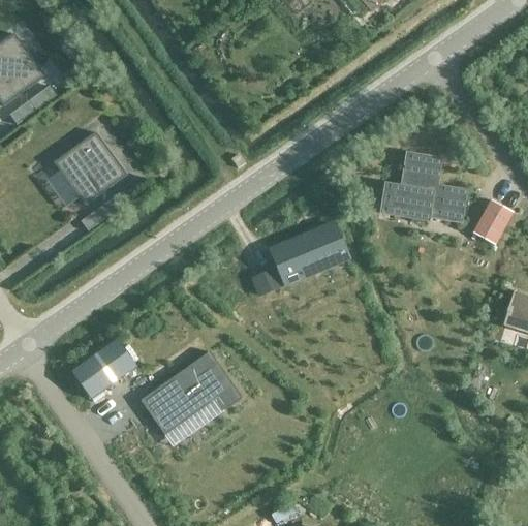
[(361,0),(370,11),(383,0),(361,0)]
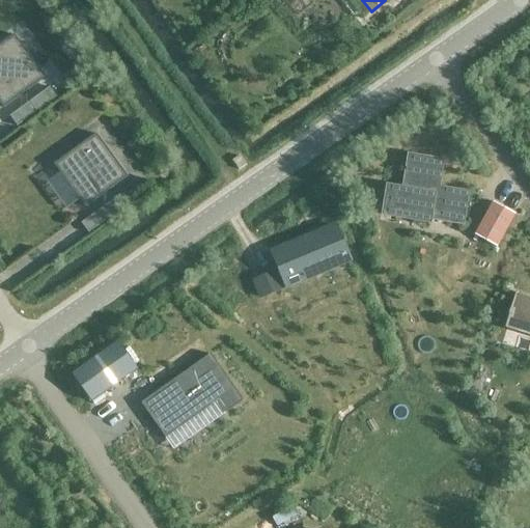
[(0,101),(2,104),(1,105),(2,106),(45,75),(44,74),(43,75),(14,34),(15,33),(14,32),(0,42),(0,101)]
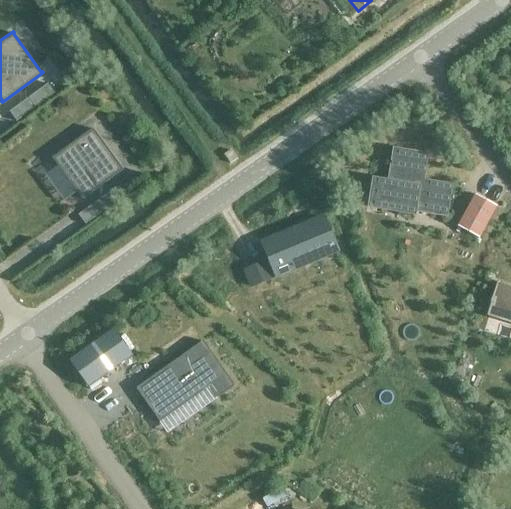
[(47,82),(8,110),(15,119),(54,91),(47,82)]
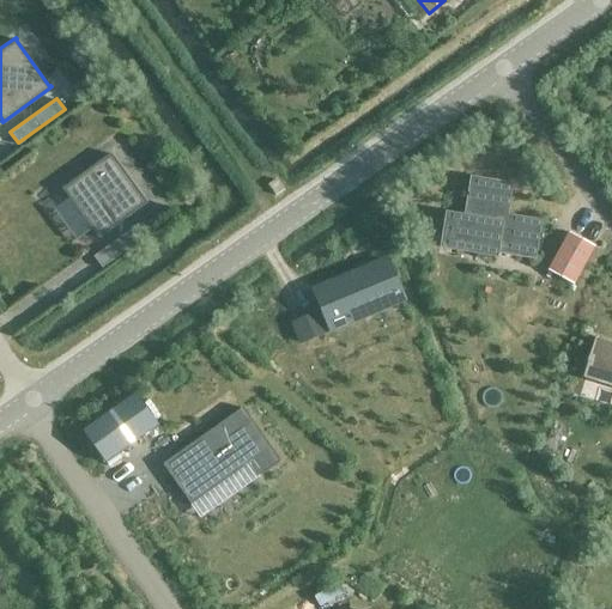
[(70,196),(53,208),(76,238),(92,226),(97,235),(96,236),(97,237),(146,201),(145,200),(144,201),(110,154),(111,153),(110,152),(61,188),(62,189),(64,188),(70,196)]
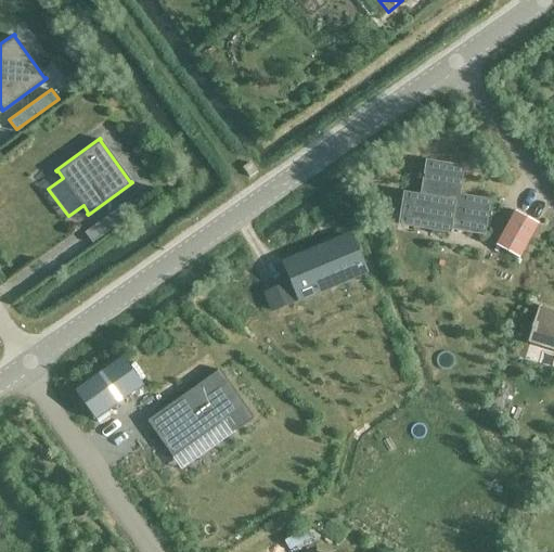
[(488,199),(458,194),(462,166),(426,159),(421,194),(403,192),(399,219),(430,223),(429,228),(449,231),(449,227),(482,232),(488,199)]
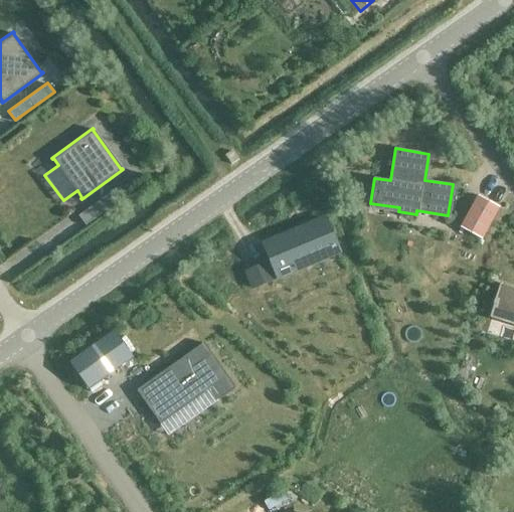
[(117,186),(77,214),(84,223),(124,195),(117,186)]
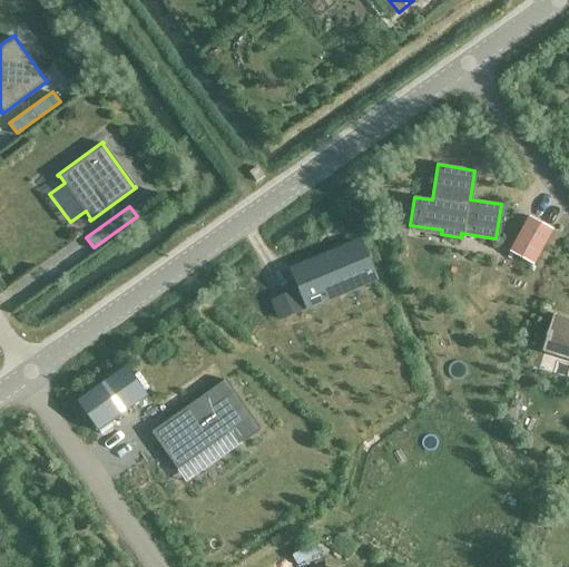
[(528,215),(508,250),(531,263),(551,227),(528,215)]
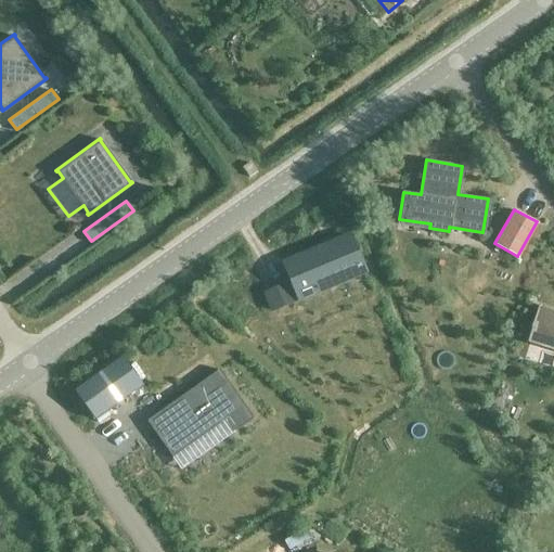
[(299,297),(364,270),(349,234),(284,261),(299,297)]
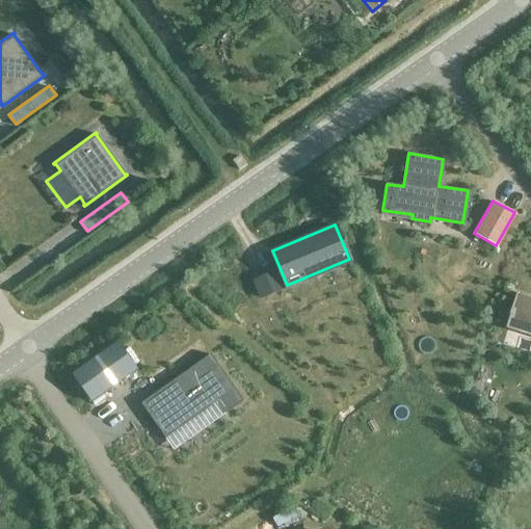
[(273,271),(254,281),(262,298),(281,289),(273,271)]
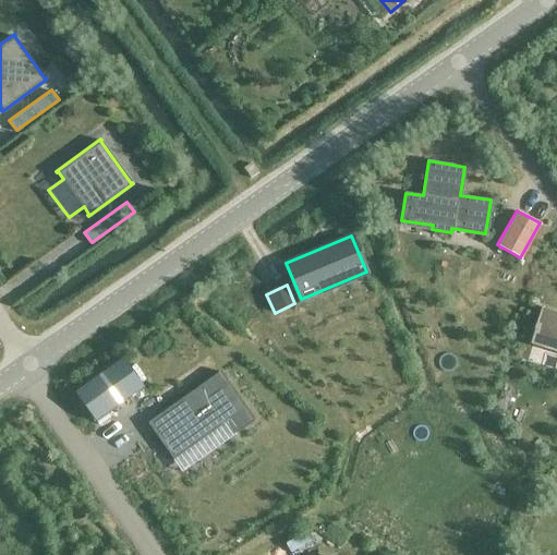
[(534,332),(531,341),(556,349),(556,311),(542,306),(536,324),(535,323),(533,332),(534,332)]
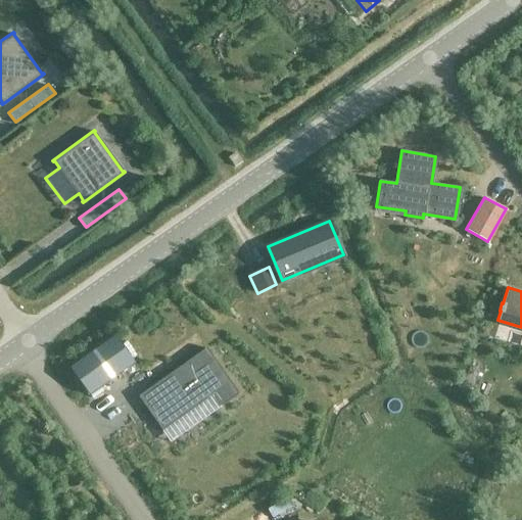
[(66,361),(85,388),(131,356),(111,329),(66,361)]
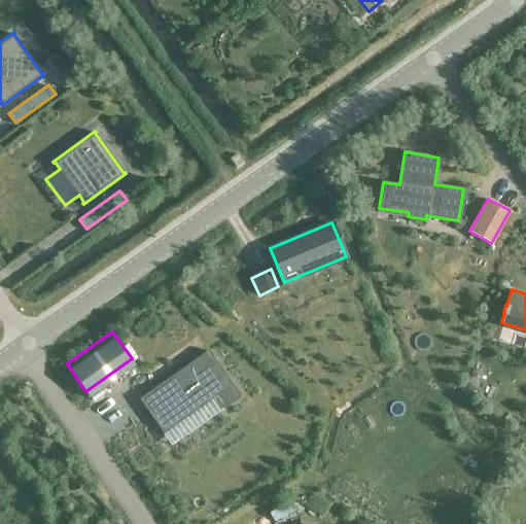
[(204,343),(135,392),(159,426),(209,391),(217,403),(236,389),(204,343)]
